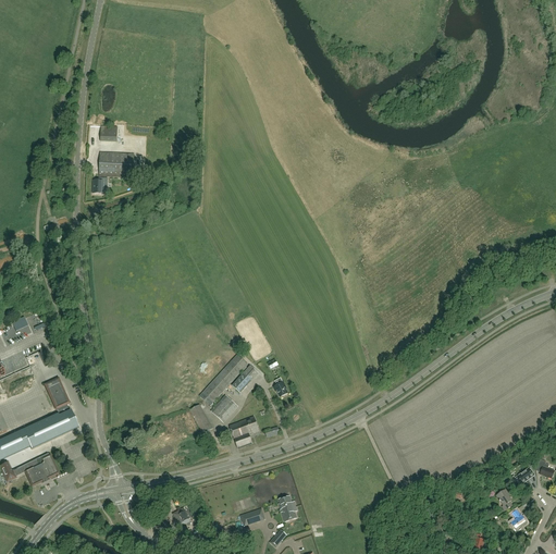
[(116,139),(116,124),(100,124),(100,138),(116,139)]
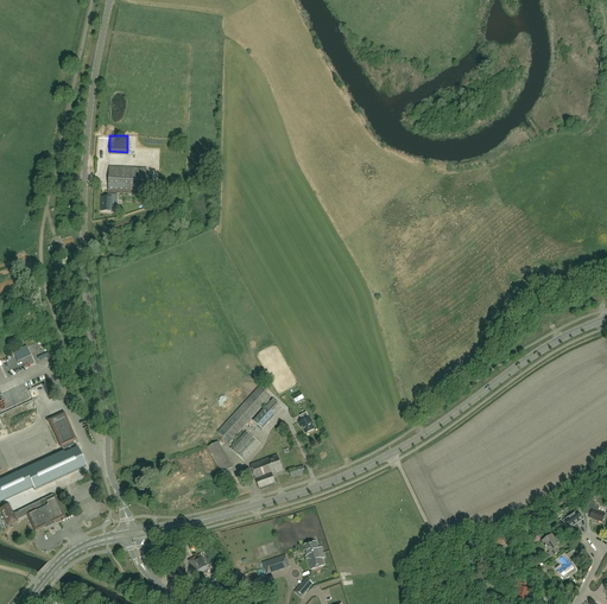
[(145,165),(108,164),(107,190),(144,191),(145,165)]
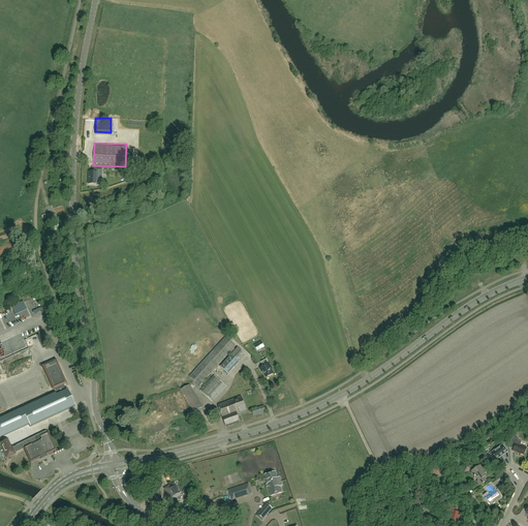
[(97,169),(88,168),(88,173),(89,173),(88,182),(96,182),(97,169)]
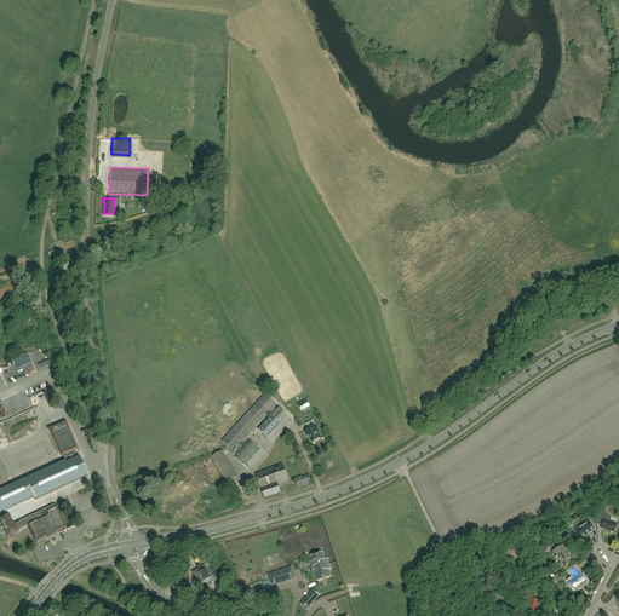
[(262,429),(267,433),(280,418),(275,414),(262,429)]
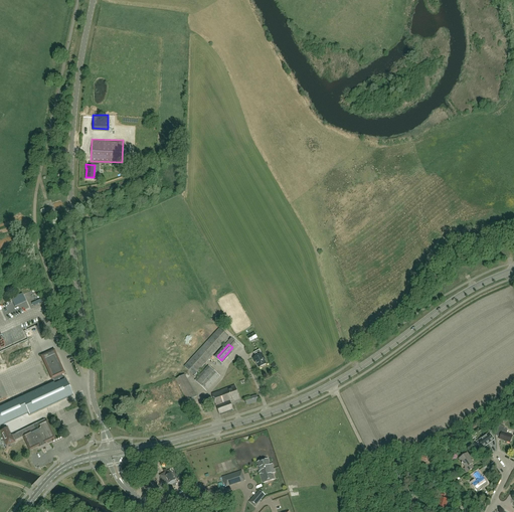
[(263,355),(261,351),(259,347),(252,350),(255,354),(251,355),(253,360),(254,359),(258,365),(266,361),(263,355)]
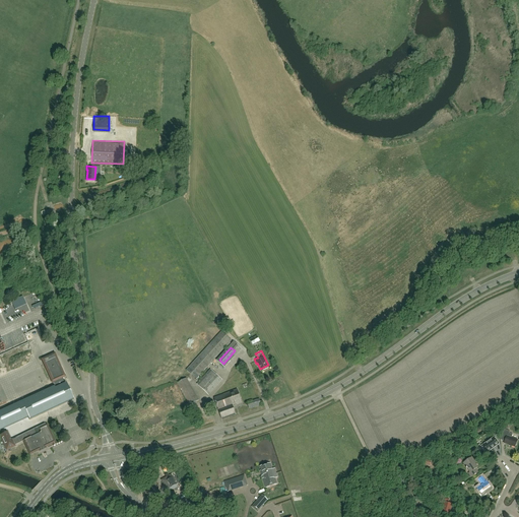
[(52,379),(61,374),(63,374),(55,356),(56,354),(54,351),(41,358),(43,361),(44,361),(52,379)]
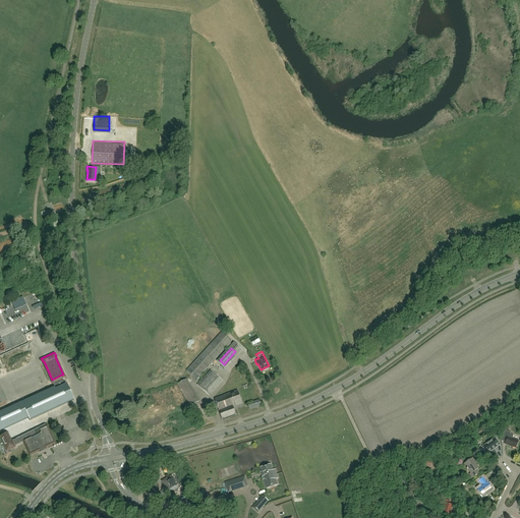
[(196,378),(209,364),(198,355),(187,368),(196,378)]
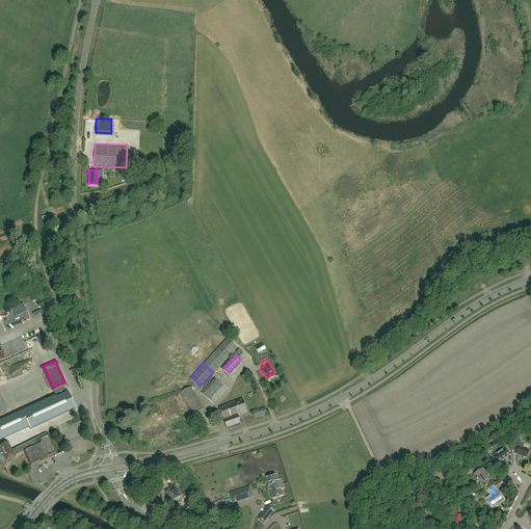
[(216,375),(202,390),(214,402),(229,387),(216,375)]
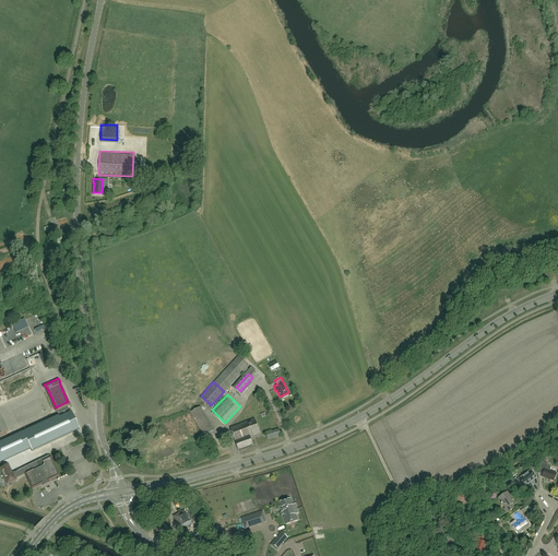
[(31,448),(78,426),(70,409),(69,410),(66,402),(56,407),(59,414),(23,430),(31,448)]
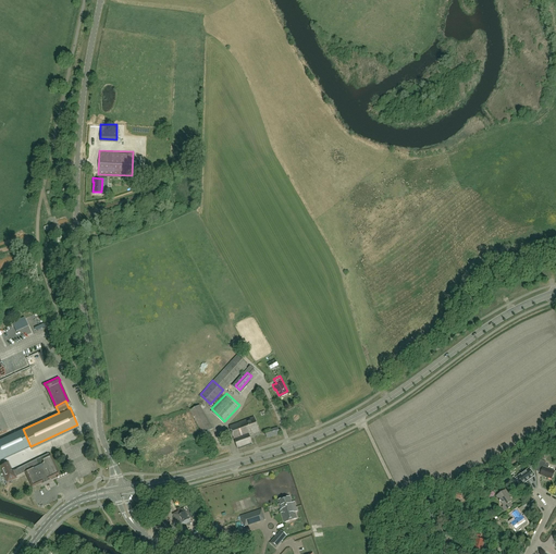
[(196,404),(198,409),(199,408),(205,421),(209,420),(201,402),(196,404)]
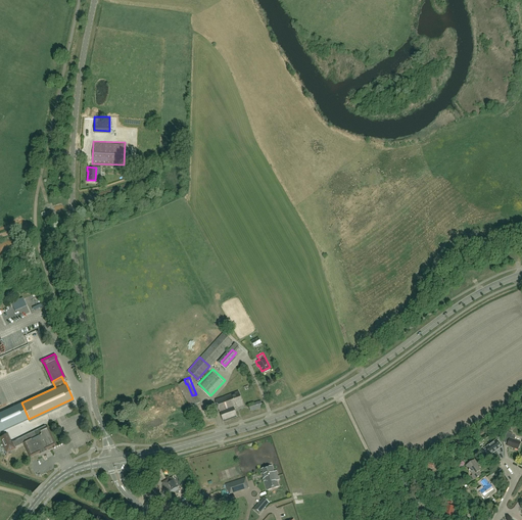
[(233,406),(242,403),(237,389),(215,397),(223,419),(236,414),(233,406)]
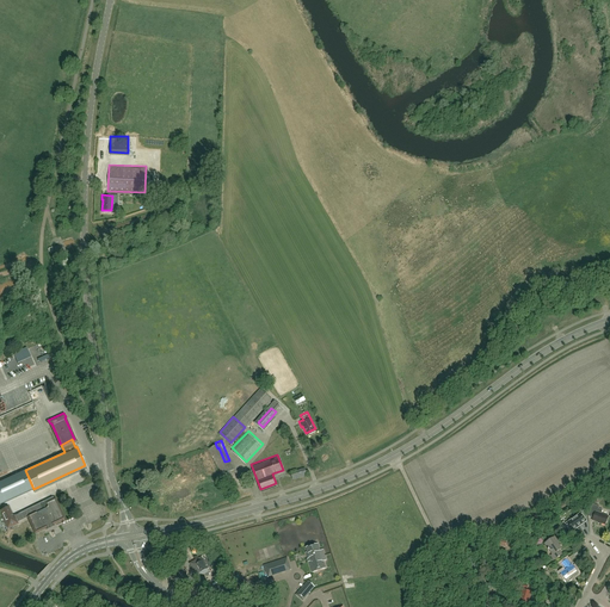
[(182,458),(174,460),(178,470),(198,464),(196,457),(183,460),(182,458)]
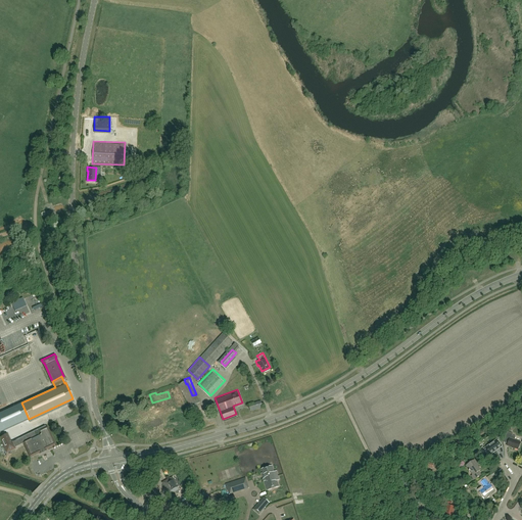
[(249,409),(262,405),(259,398),(251,400),(249,400),(249,402),(247,402),(249,409)]
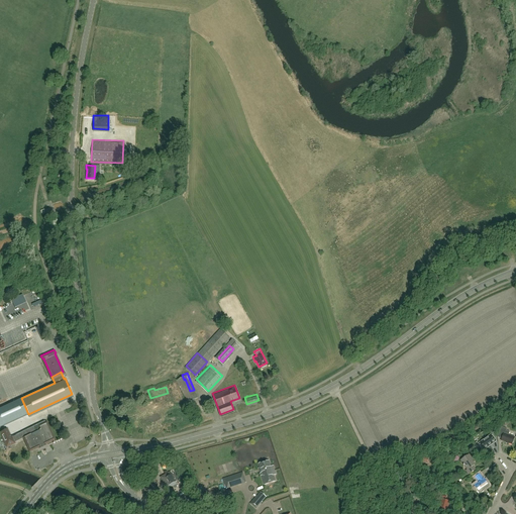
[(11,400),(0,405),(0,407),(6,422),(18,417),(11,400)]
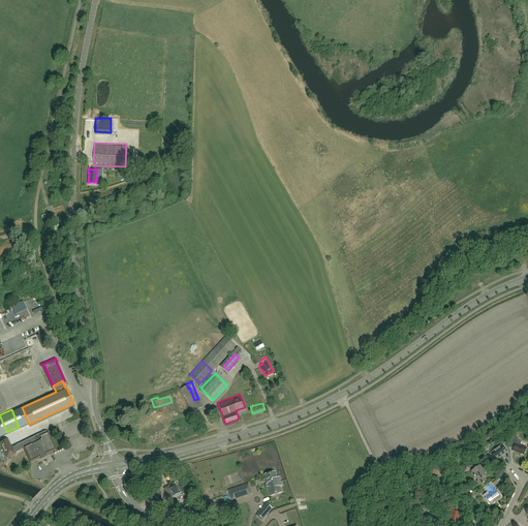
[(28,443),(24,445),(30,458),(54,446),(44,428),(25,437),(28,443)]
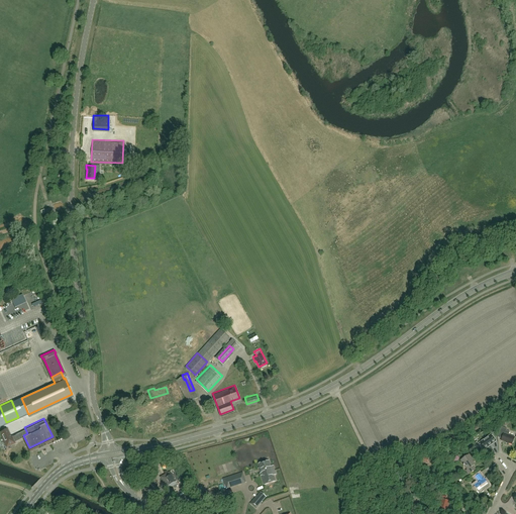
[(13,440),(23,435),(27,433),(24,427),(21,421),(8,427),(12,434),(10,435),(13,440)]
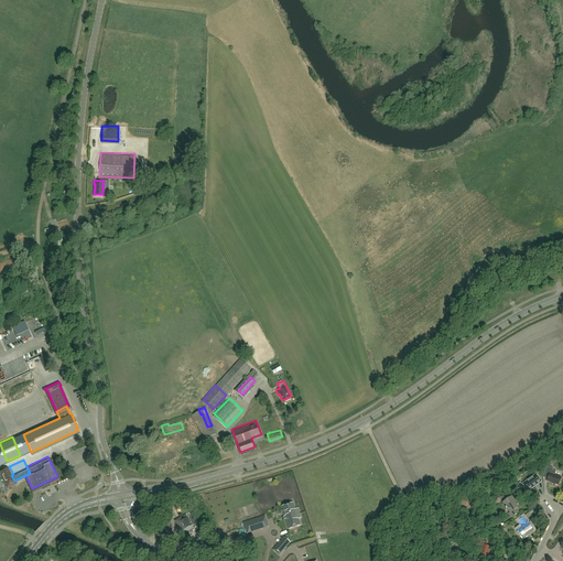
[(558,482),(560,475),(553,472),(554,468),(551,467),(552,465),(547,463),(544,468),(549,471),(545,478),(558,482)]
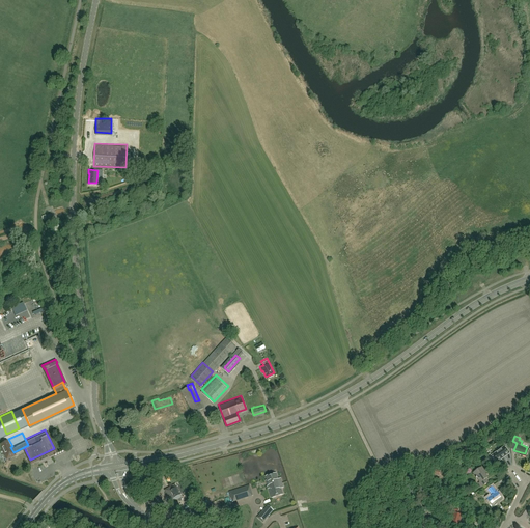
[(2,447),(9,444),(6,438),(0,441),(0,446),(1,448),(2,447)]
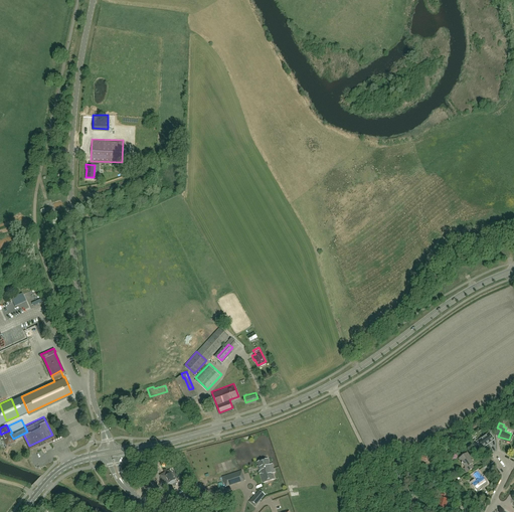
[(13,439),(10,434),(9,431),(2,434),(6,442),(13,439)]
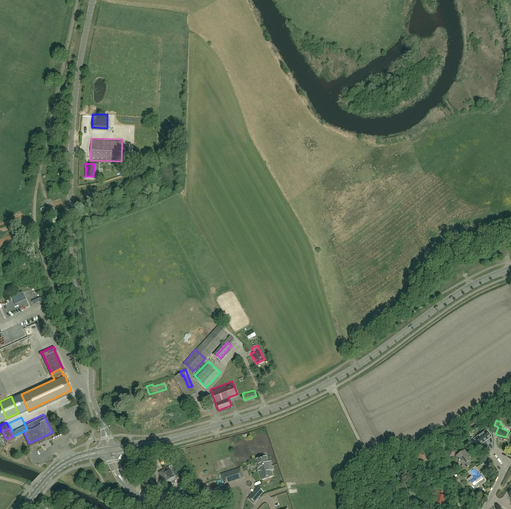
[(489,434),(485,428),(473,437),(478,443),(480,441),(490,435),(489,434)]
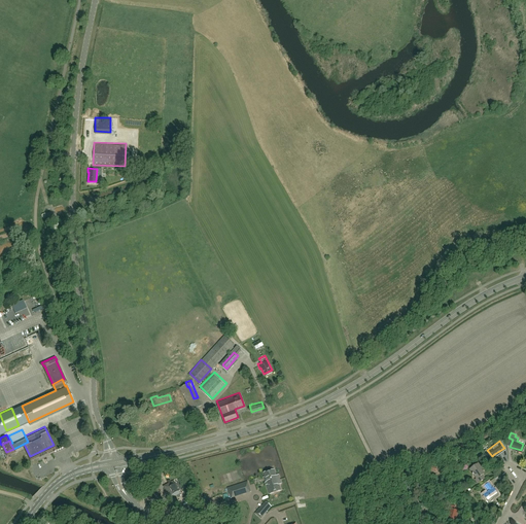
[(477,481),(484,476),(482,473),(484,470),(480,465),(480,464),(478,461),(468,467),(471,472),(471,473),(474,472),(476,476),(474,478),(477,481)]
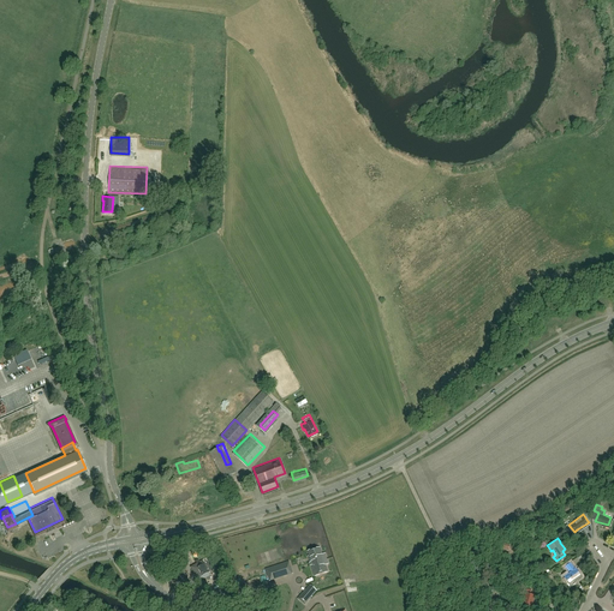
[(327,561),(326,556),(323,551),(321,552),(319,545),(307,549),(309,553),(308,553),(314,573),(327,569),(325,562),(327,561)]
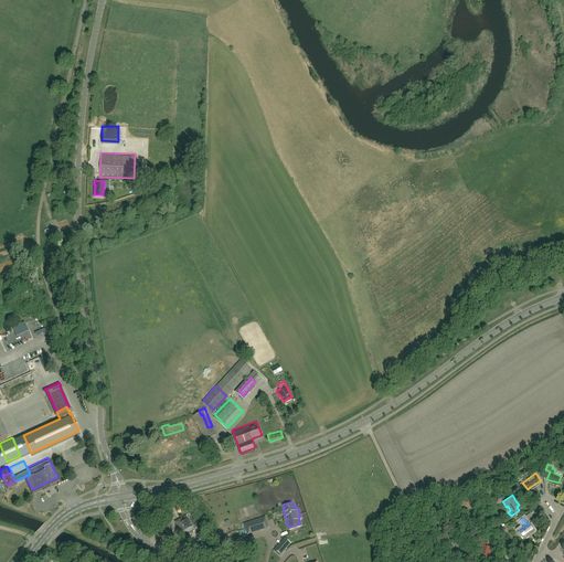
[(240,512),(244,507),(238,502),(234,507),(240,512)]
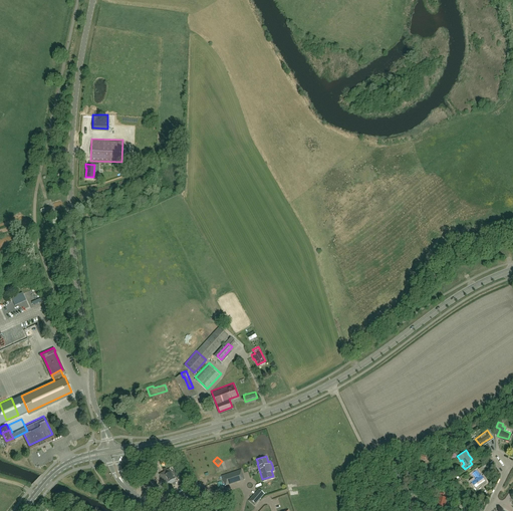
[(397,466),(392,469),(390,470),(394,478),(401,475),(397,466)]
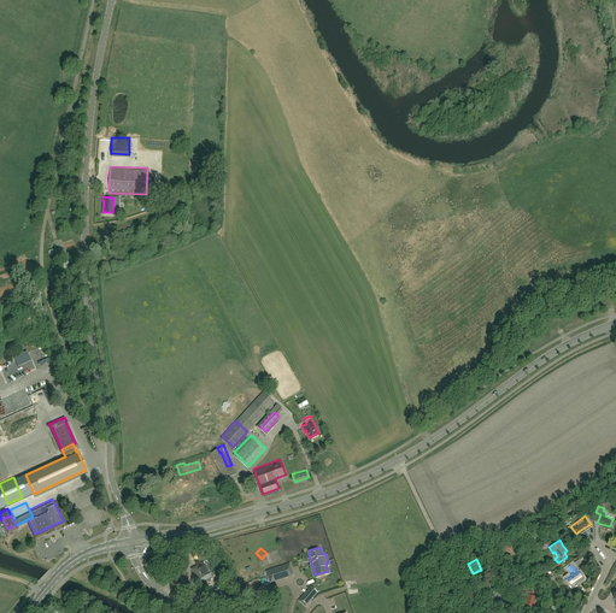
[(194,564),(191,566),(199,581),(210,575),(203,560),(194,564)]
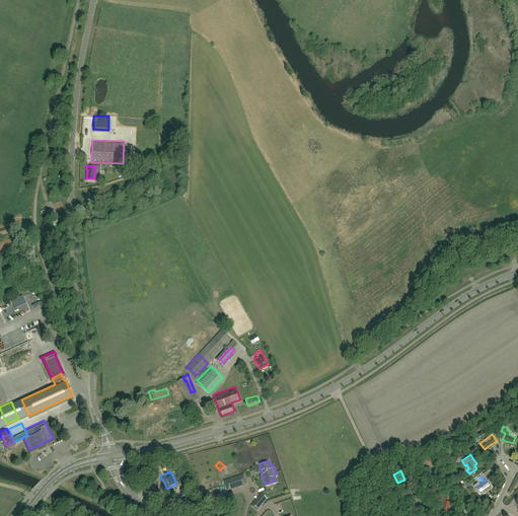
[(245,482),(244,475),(242,471),(223,478),(226,488),(242,483),(245,482)]
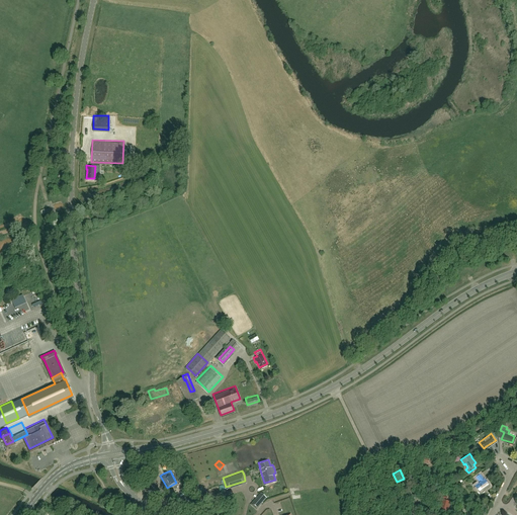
[(480,491),(489,484),(484,478),(480,473),(476,476),(480,481),(475,485),(480,491)]
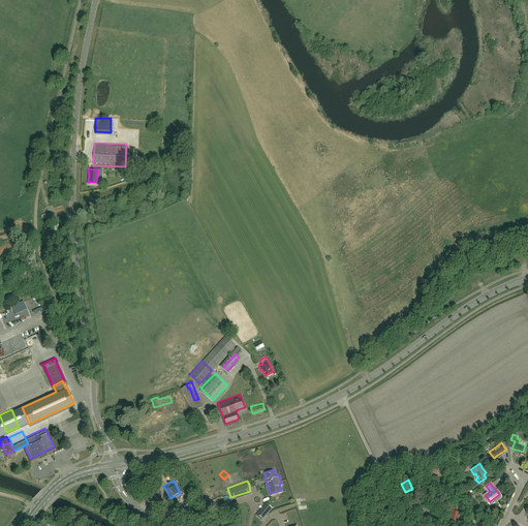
[(271,506),(266,501),(255,513),(261,518),(271,506)]
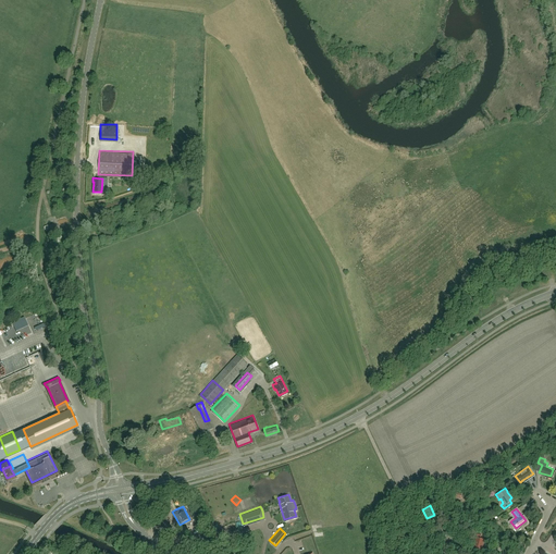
[(478,544),(481,545),(483,538),(476,536),(472,545),(478,546),(478,544)]
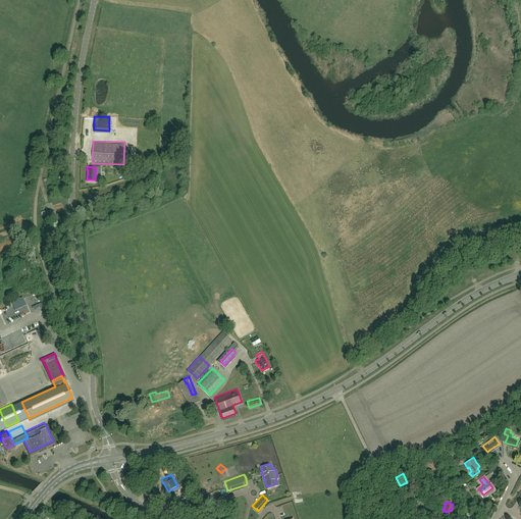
[(369,517),(373,518),(377,512),(373,509),(369,517)]
